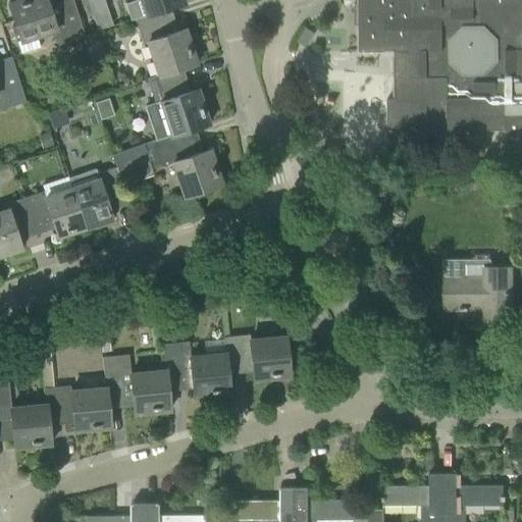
[(15,0),(8,3),(14,22),(20,41),(23,51),(39,46),(36,36),(50,31),(55,46),(84,37),(75,10),(72,0),(15,0)]
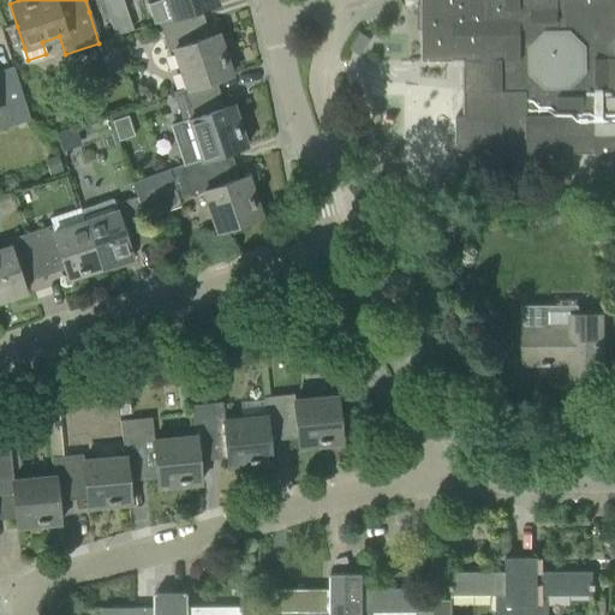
[(103,0),(113,34),(131,28),(123,0),(103,0)]
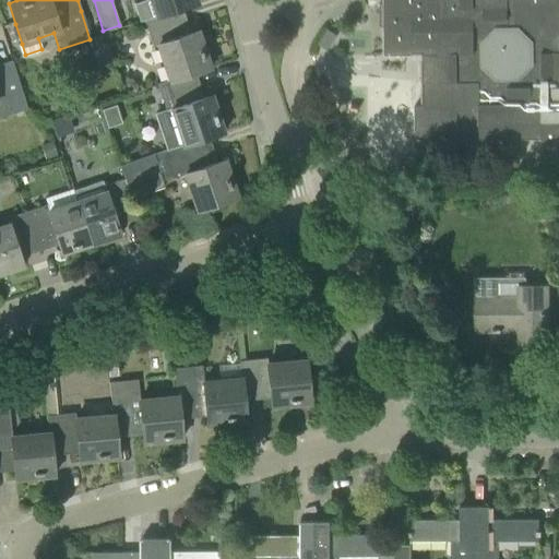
[(144,0),(131,4),(138,23),(142,22),(142,21),(155,16),(155,18),(177,10),(198,3),(195,0),(144,0)]
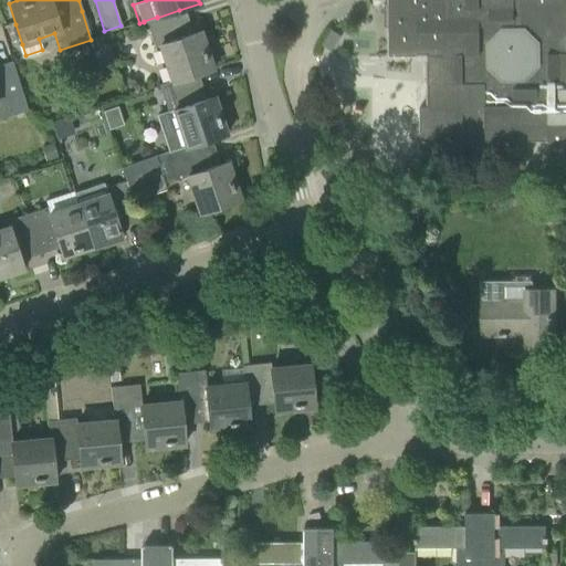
[(565,0),(387,0),(388,3),(384,3),(384,27),(388,27),(388,55),(426,55),(427,106),(419,106),(419,149),(462,148),(462,139),(547,139),(547,148),(565,147),(565,0)]
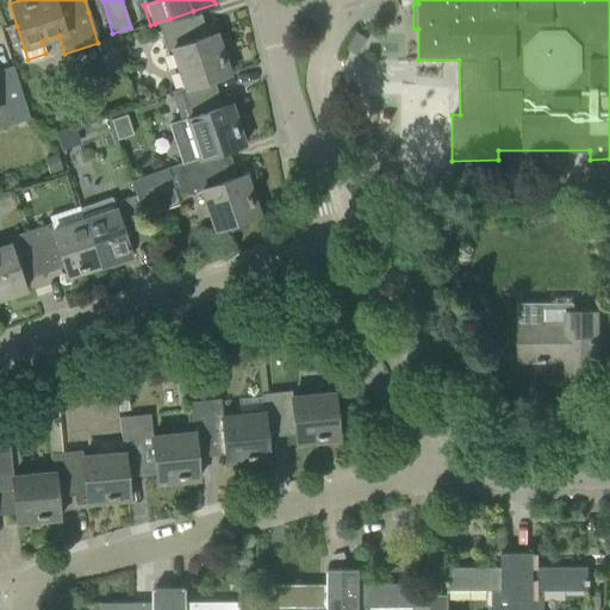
[(170,50),(184,88),(185,89),(207,81),(230,74),(216,33),(201,38),(193,11),(169,19),(169,18),(155,23),(155,24),(165,53),(170,50)]
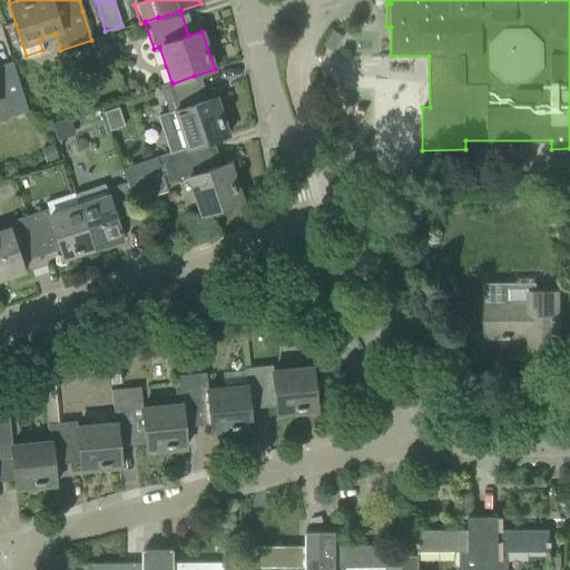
[(343,36),(333,29),(324,45),(333,50),(343,36)]
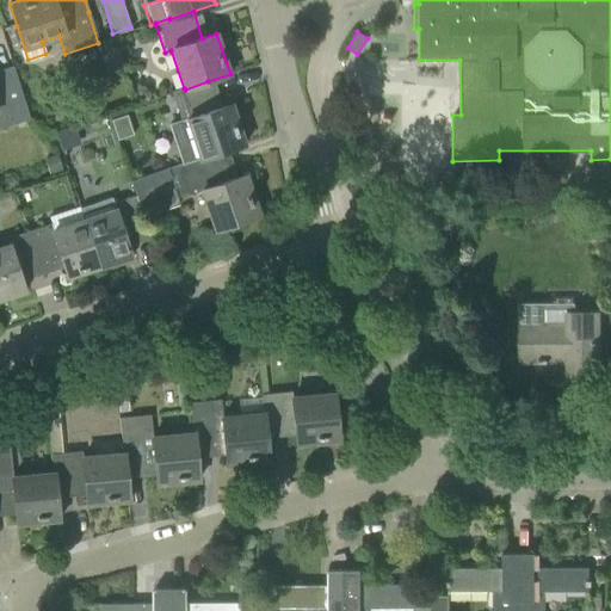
[(0,128),(30,119),(14,72),(0,75),(0,128)]
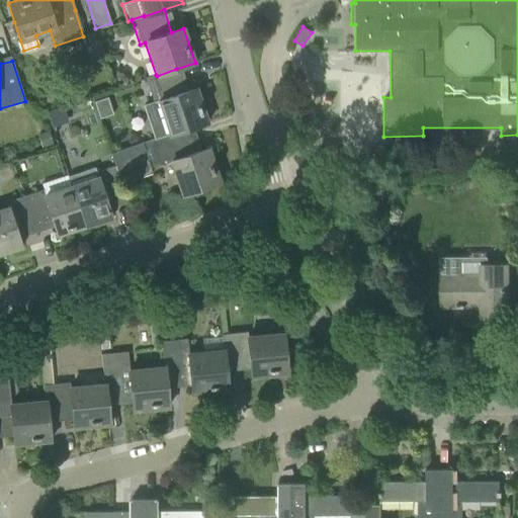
[(158,101),(169,135),(169,136),(188,128),(207,122),(196,88),(184,92),(176,69),(157,76),(156,75),(144,79),(152,103),(158,101)]
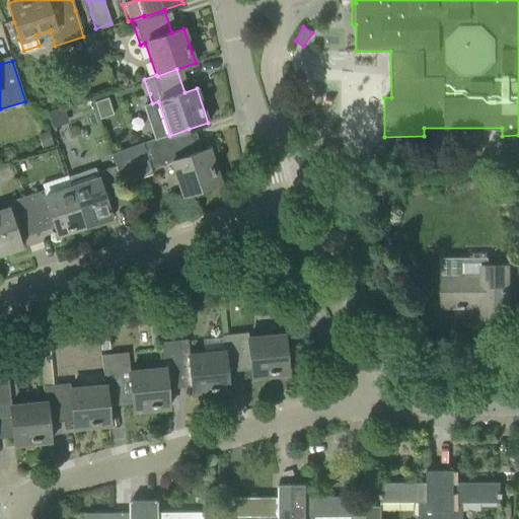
[(61,107),(47,113),(51,126),(65,121),(61,107)]
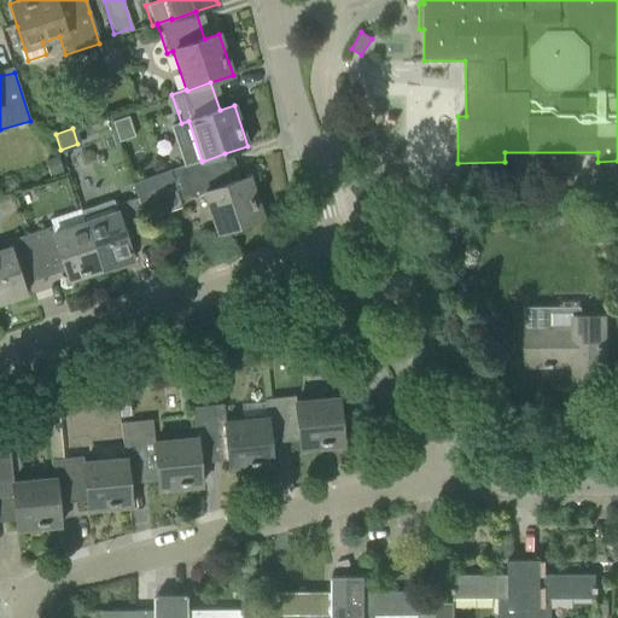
[(133,184),(136,198),(143,216),(158,211),(159,214),(181,207),(180,200),(204,192),(217,232),(262,217),(249,176),(234,181),(225,153),(202,162),(202,161),(133,184)]
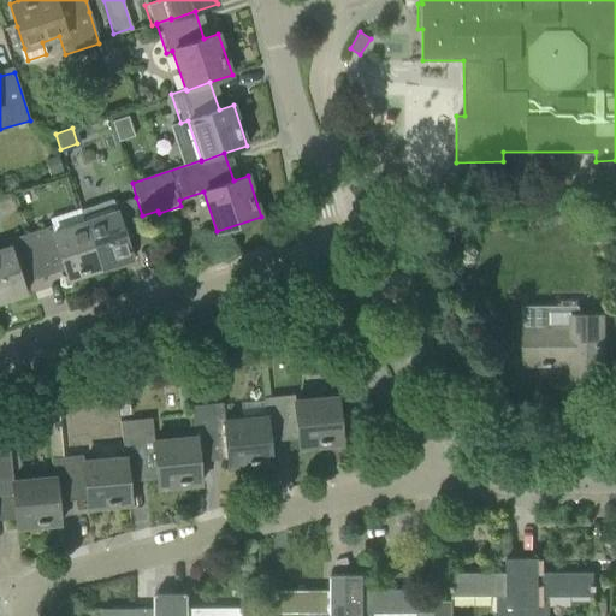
[(58,158),(47,161),(51,175),(63,171),(58,158)]
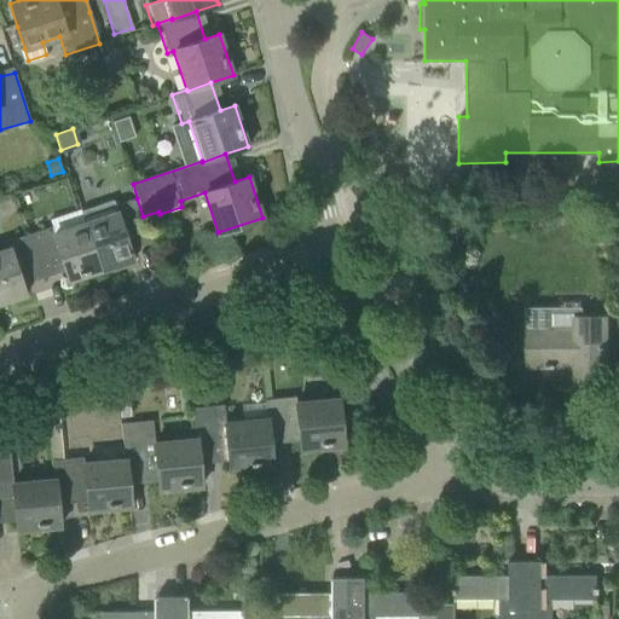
[(403,185),(403,173),(383,173),(383,185),(403,185)]
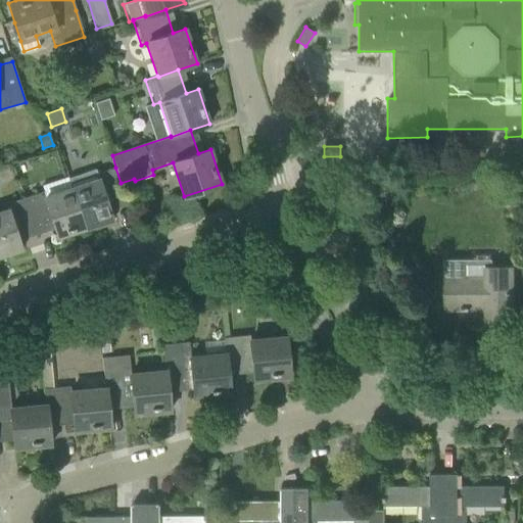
[(98,180),(72,188),(85,229),(112,220),(109,210),(128,204),(121,183),(115,168),(96,174),(98,180)]
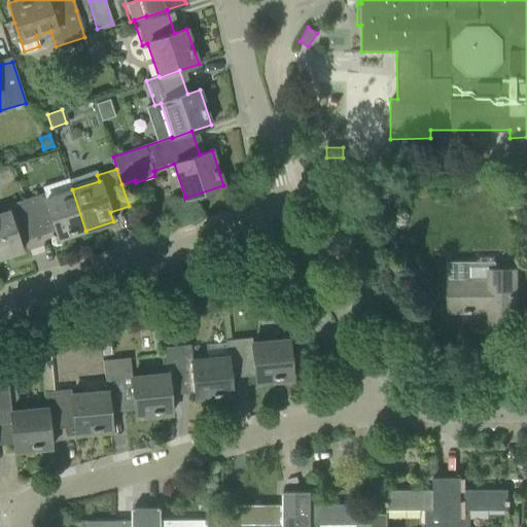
[(43,192),(24,199),(35,232),(54,225),(58,240),(85,231),(72,189),(45,199),(43,192)]
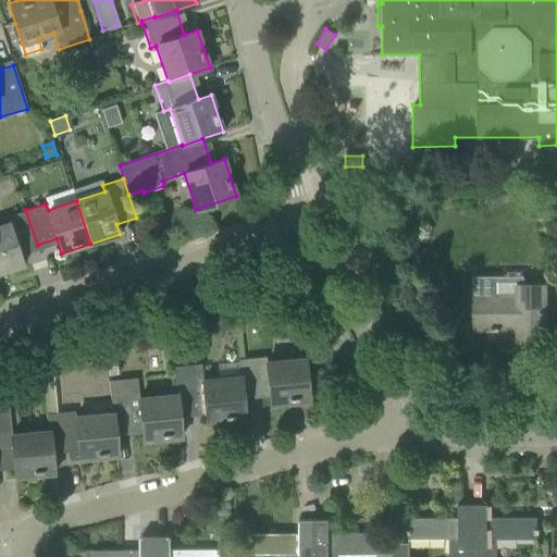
[(8,223),(0,225),(0,273),(23,265),(17,251),(37,245),(25,210),(5,217),(8,223)]
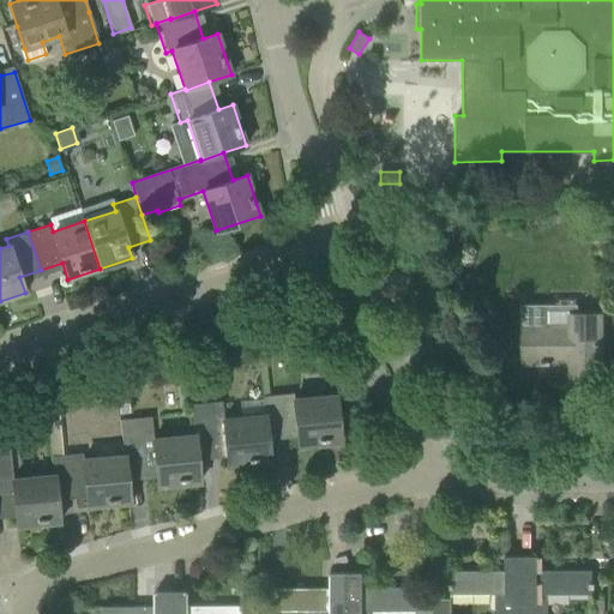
[(571,362),(571,379),(600,378),(600,314),(571,314),(571,324),(546,324),(545,306),(523,306),(523,362),(571,362)]
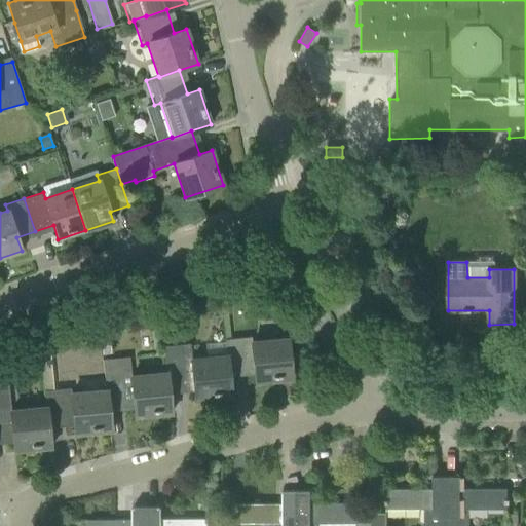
[(204,278),(209,290),(220,286),(216,274),(204,278)]
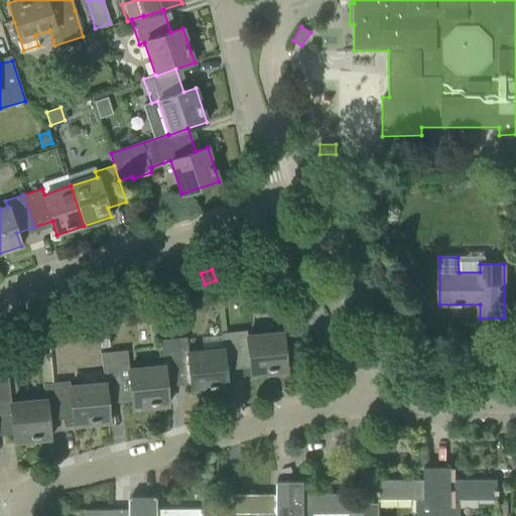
[(221,334),(223,350),(224,365),(248,363),(250,375),(285,372),(281,333),(248,336),(247,331),(221,334)]
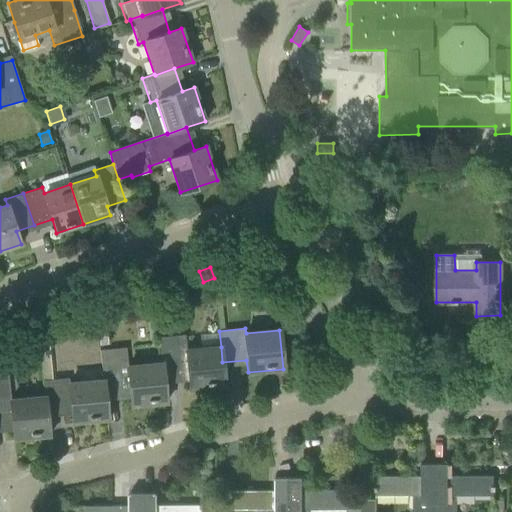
[(159,338),(162,364),(164,379),(188,376),(189,389),(225,385),(222,362),(221,347),(186,350),(185,335),(159,338)]
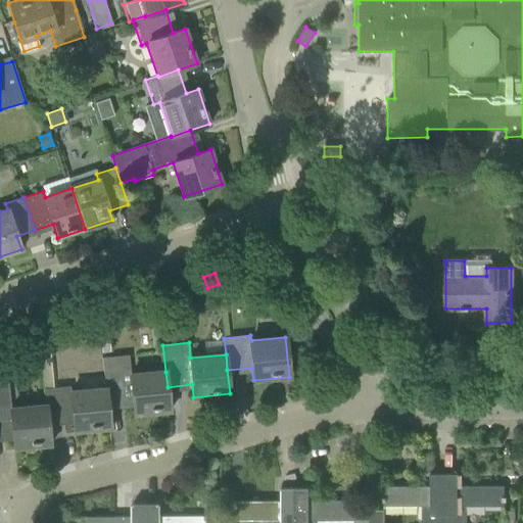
[(103,359),(106,388),(107,405),(132,401),(133,415),(170,411),(168,387),(165,372),(131,376),(129,355),(103,359)]
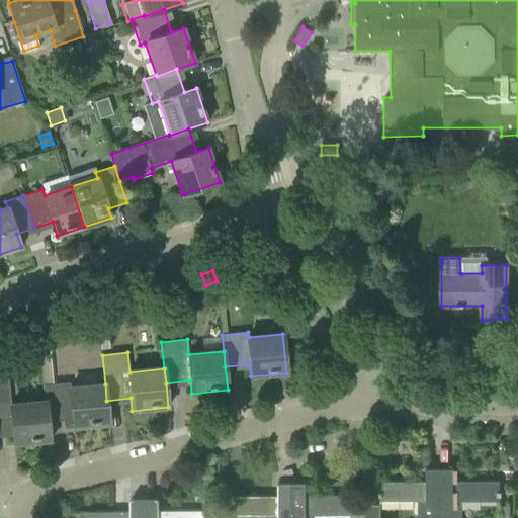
[(0,376),(0,432),(12,431),(13,444),(50,440),(48,417),(46,401),(11,404),(8,376),(0,376)]
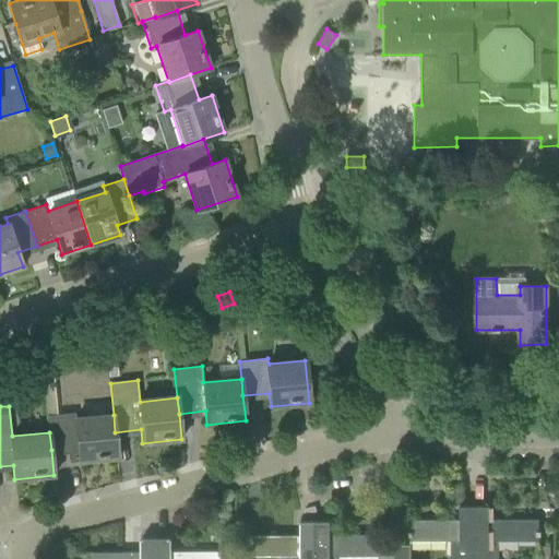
[(47,416),(49,432),(51,450),(76,448),(79,461),(118,458),(115,432),(114,415),(75,419),(74,413),(47,416)]
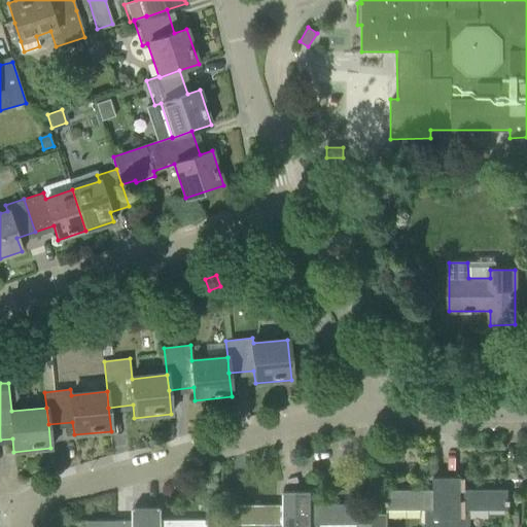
[(423,510),(422,526),(447,526),(447,477),(432,477),(432,489),(386,489),(386,510),(423,510)]
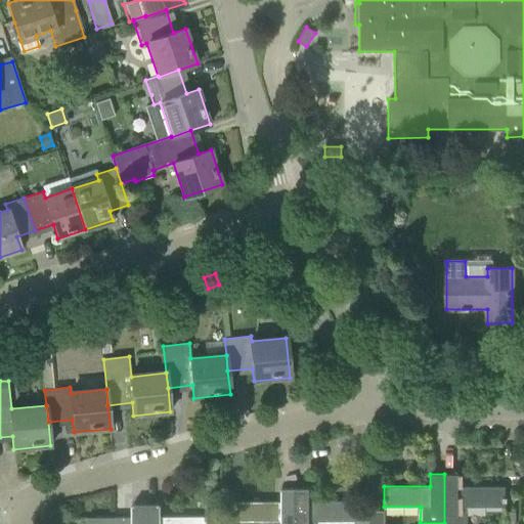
[(444,474),(444,523),(467,523),(467,507),(505,507),(505,486),(459,486),(459,474),(444,474)]
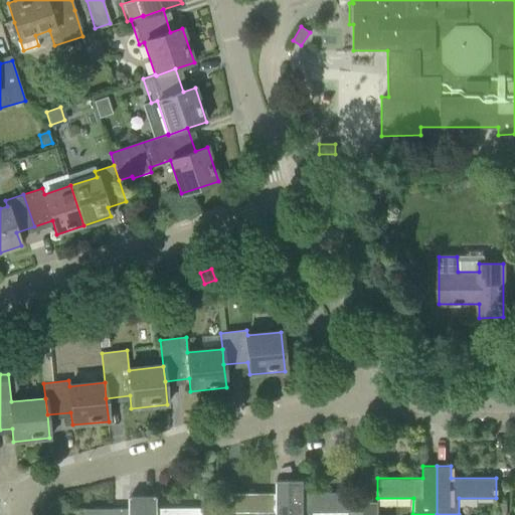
[(268,512),(268,514),(290,514),(290,480),(276,480),(277,493),(230,493),(230,512),(268,512)]
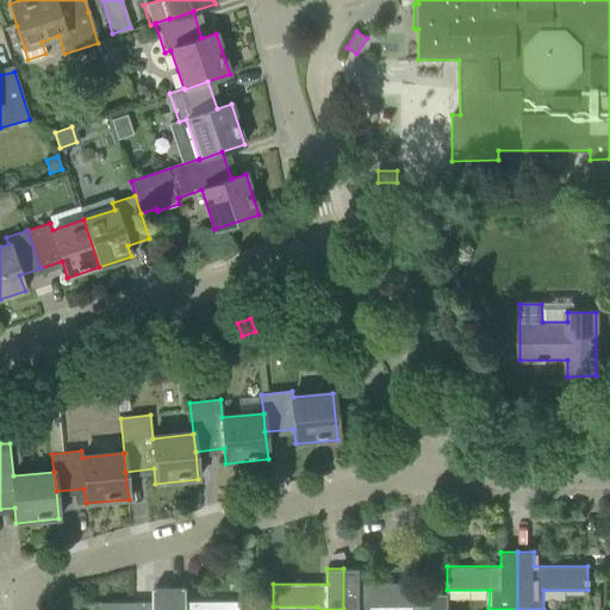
[(360,568),(343,568),(343,609),(371,609),(372,607),(414,607),(414,583),(360,583),(360,568)]
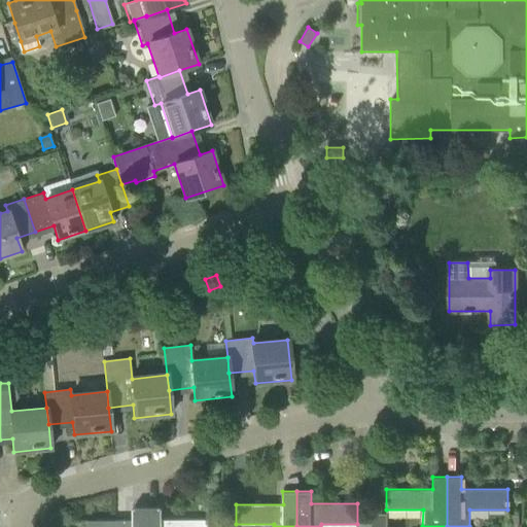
[(146,526),(146,506),(133,506),(133,520),(85,520),(85,526),(146,526)]
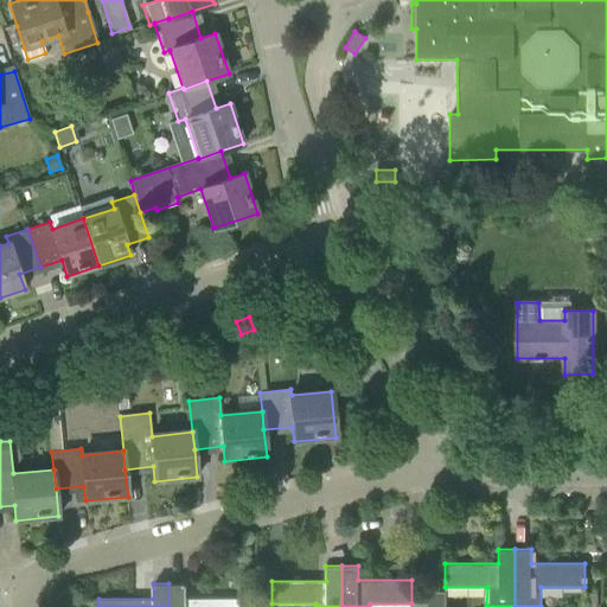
[(185,583),(168,583),(168,606),(238,606),(238,598),(185,599),(185,583)]
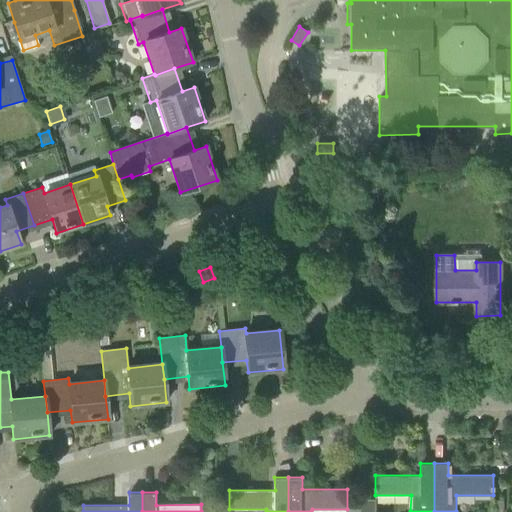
[(503,511),(503,500),(495,500),(494,511),(503,511)]
